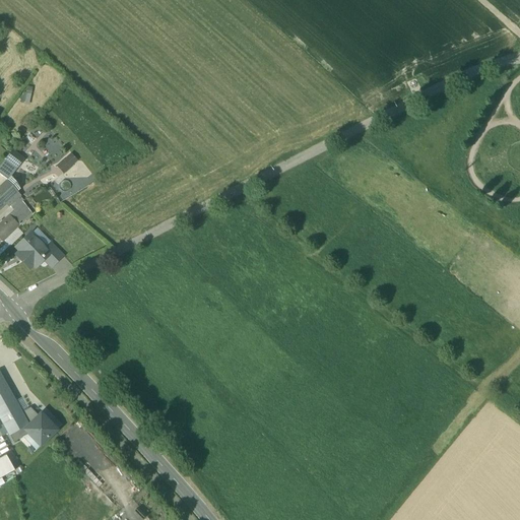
[(22,159),(11,150),(5,159),(16,168),(22,159)]
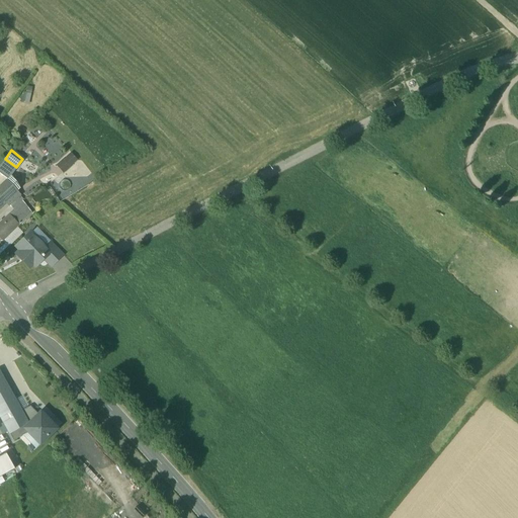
[(76,164),(68,156),(56,168),(64,176),(76,164)]
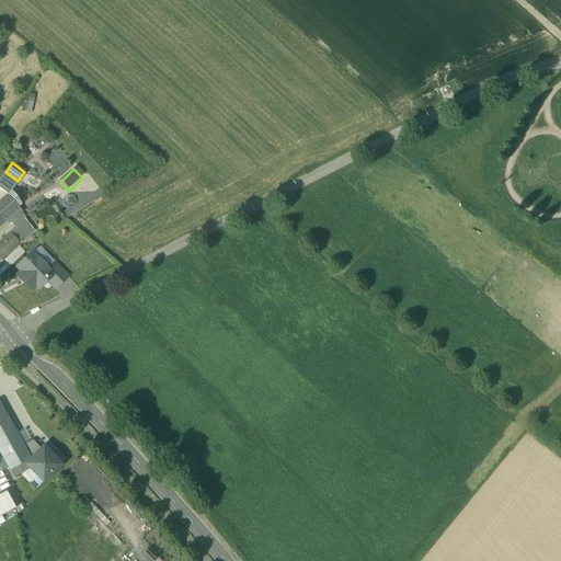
[(6,172),(0,178),(0,190),(7,195),(18,181),(6,172)]
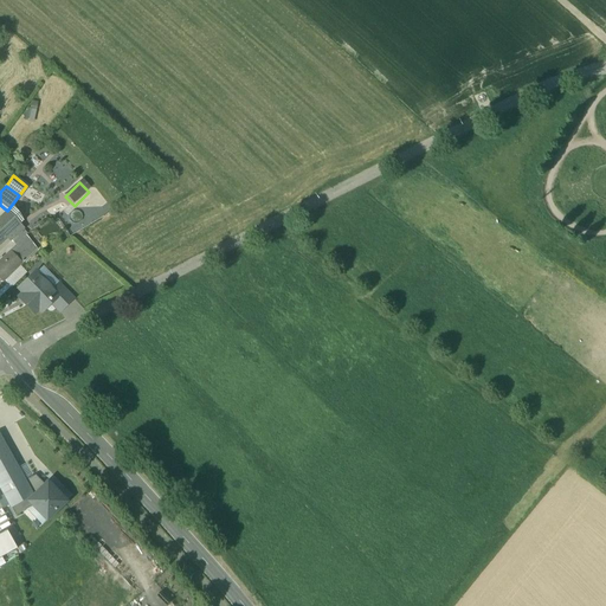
[(5,212),(0,217),(0,240),(5,237),(18,225),(5,212)]
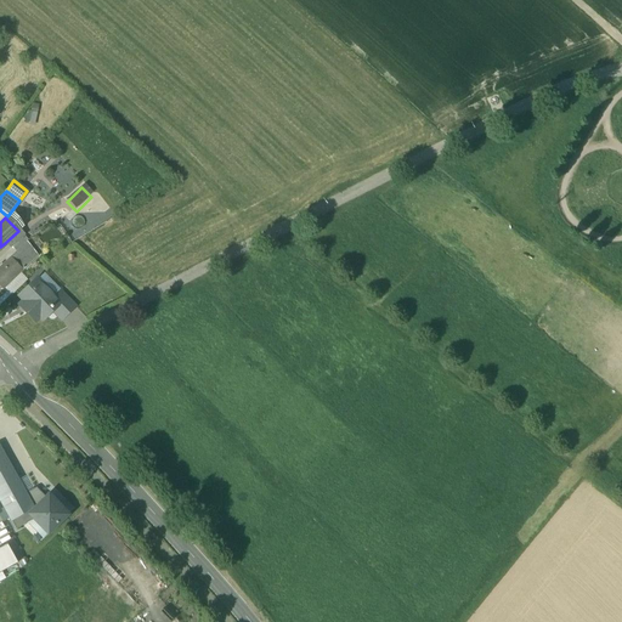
[(18,231),(5,243),(11,248),(22,237),(18,231)]
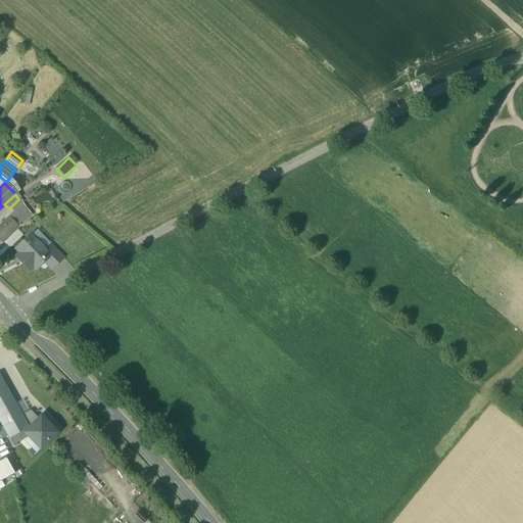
[(18,199),(9,208),(14,212),(9,218),(19,228),(31,216),(19,202),(20,201),(18,199)]
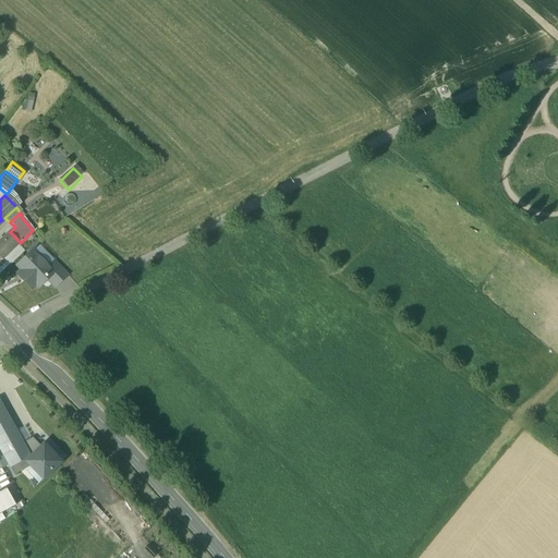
[(10,232),(0,241),(0,255),(4,259),(21,243),(10,232)]
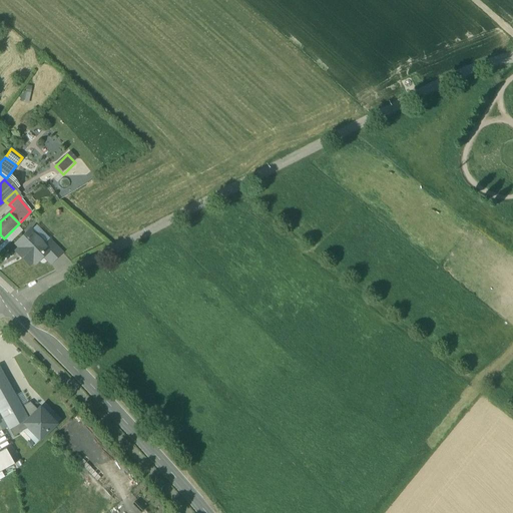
[(42,244),(28,230),(14,243),(17,246),(14,250),(28,264),(29,262),(31,264),(40,254),(46,248),(42,244)]
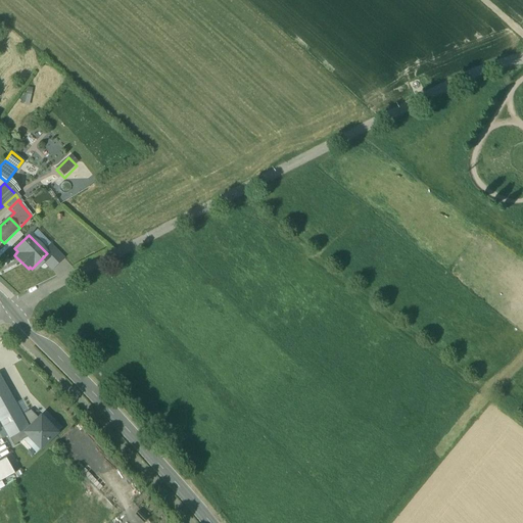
[(60,257),(48,245),(43,249),(47,253),(41,259),(49,268),(60,257)]
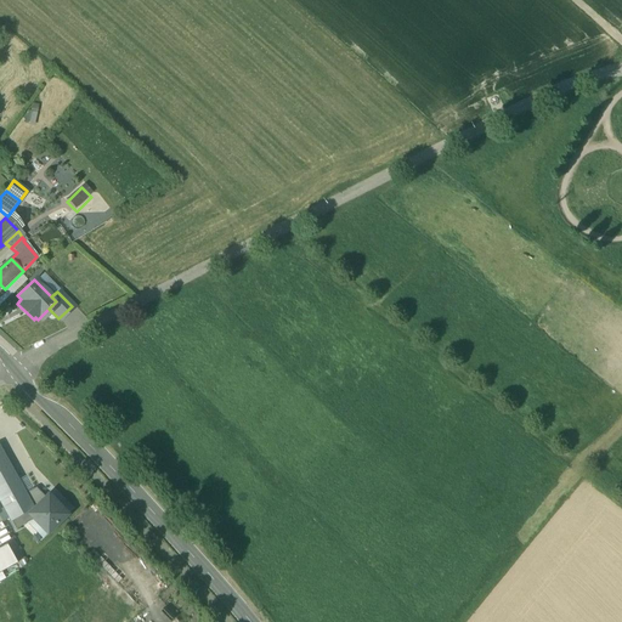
[(26,493),(0,445),(0,502),(11,522),(34,509),(26,493)]
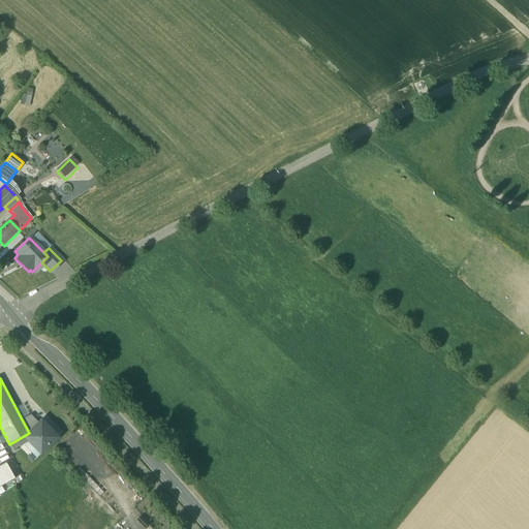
[(31,414),(22,419),(29,433),(39,424),(31,414)]
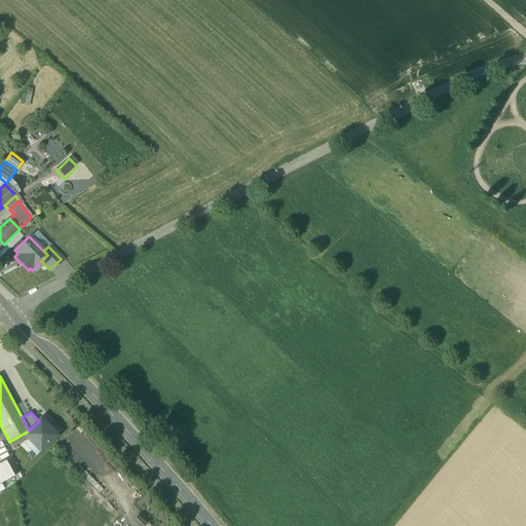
[(29,430),(25,435),(29,439),(40,451),(57,436),(41,419),(39,421),(29,430)]
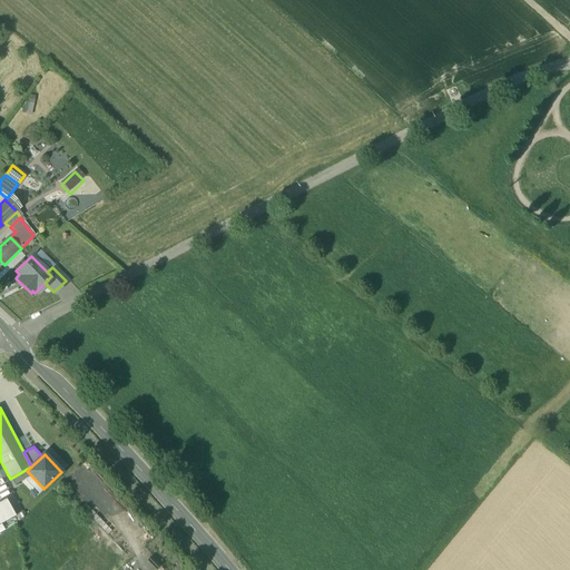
[(10,479),(13,485),(31,475),(27,471),(31,467),(10,479)]
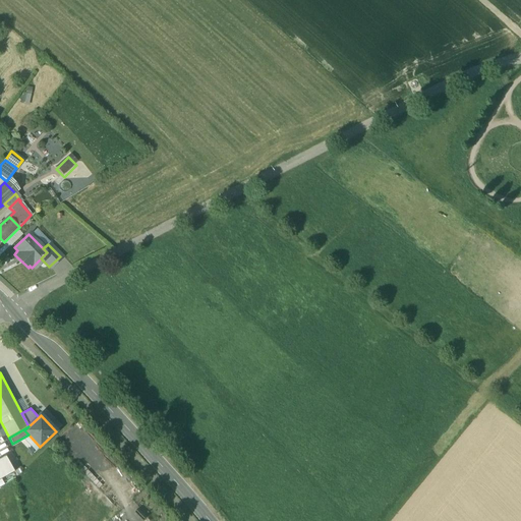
[(5,456),(0,459),(0,479),(14,472),(5,456)]
